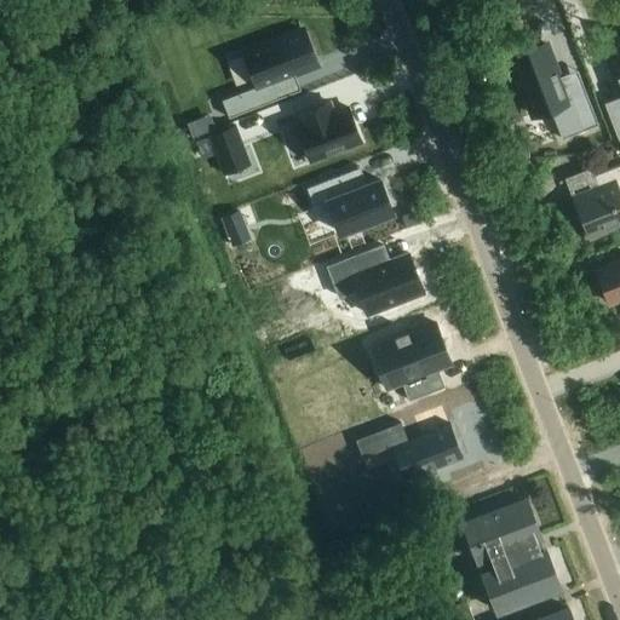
[(273,82),(294,74),(316,65),(302,29),(245,52),(258,86),(222,99),(229,118),(279,98),(273,82)]
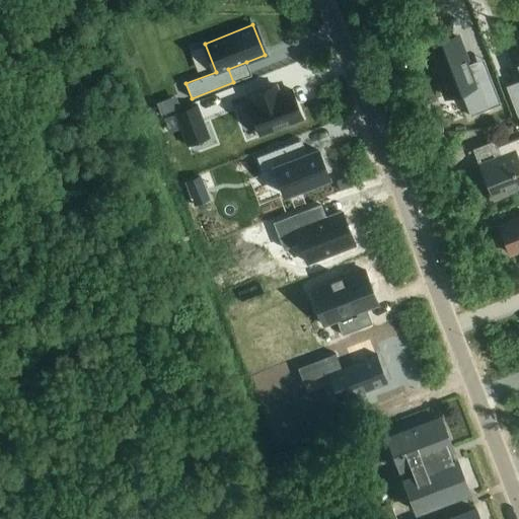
[(458,38),(428,49),(445,96),(463,89),(465,95),(462,96),(470,117),(501,105),(491,78),(475,83),(468,64),(458,38)]
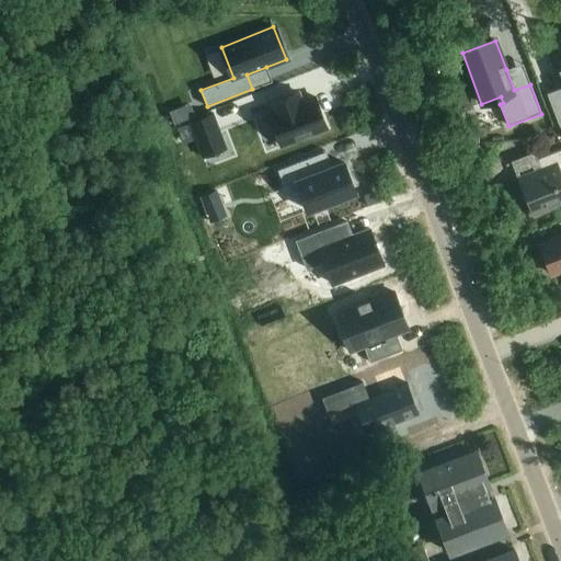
[(560,41),(547,46),(560,83),(560,98),(550,102),(559,126),(560,125),(560,41)]
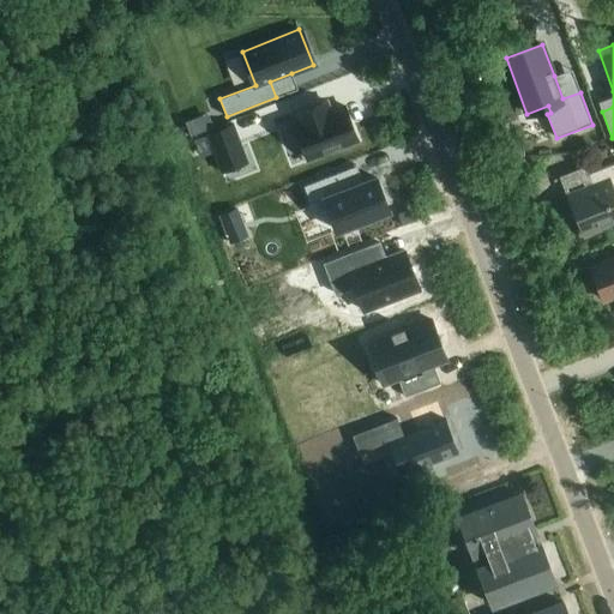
[(301,124),(295,126),(307,160),(357,140),(344,107),(332,112),(326,114),(321,103),(296,113),(301,124)]
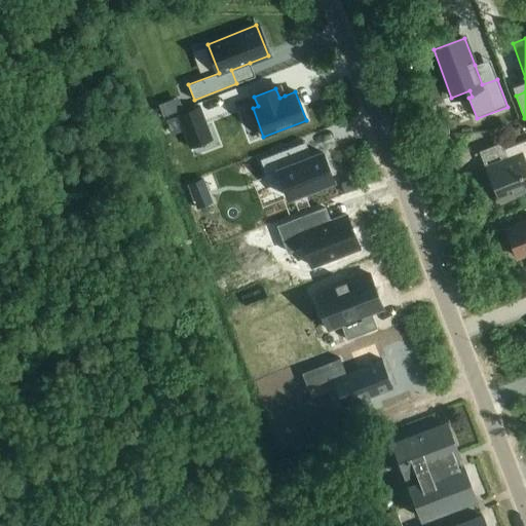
[(199,107),(178,115),(190,147),(212,139),(199,107)]
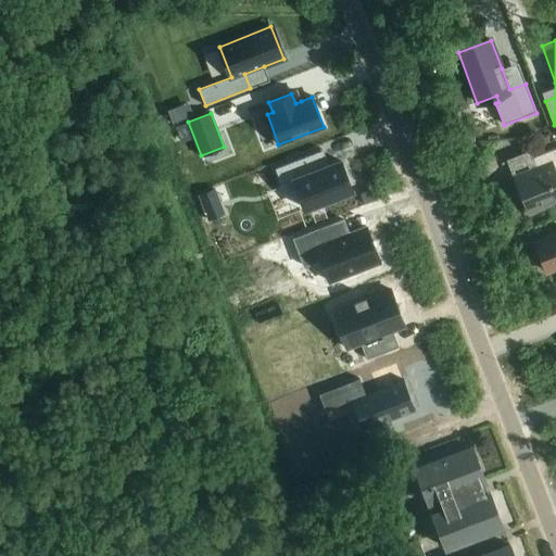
[(450,130),(440,131),(441,144),(451,143),(450,130)]
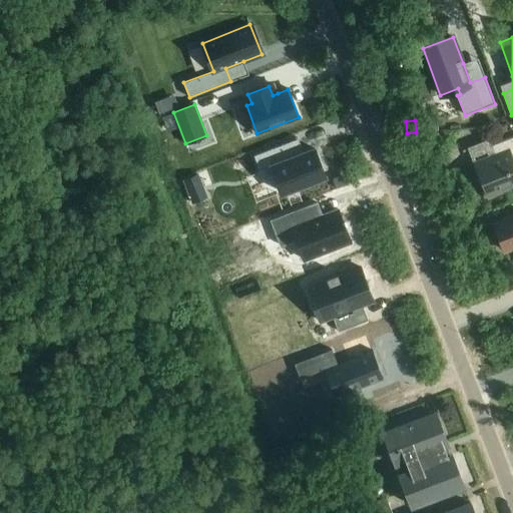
[(512,136),(491,145),(494,154),(474,162),(488,199),(502,193),(501,191),(512,186),(512,136)]
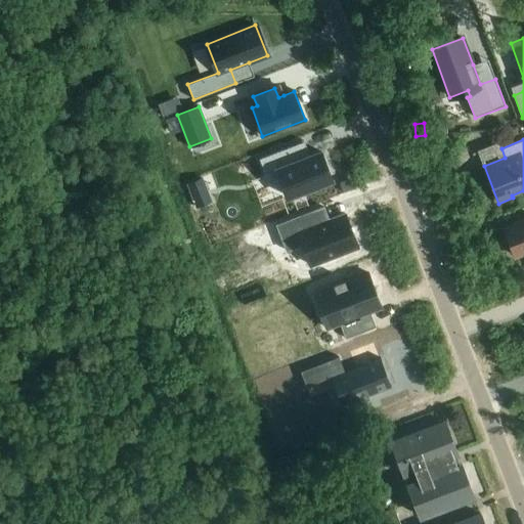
[(297,144),(258,159),(264,175),(274,171),(286,202),(333,183),(321,153),(303,160),(297,144)]
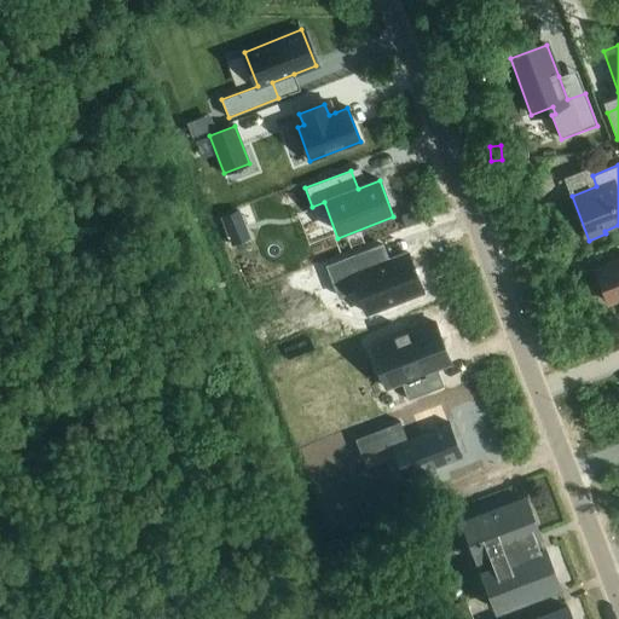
[(233,244),(248,238),(238,212),(223,217),(223,218),(232,244),(233,244)]
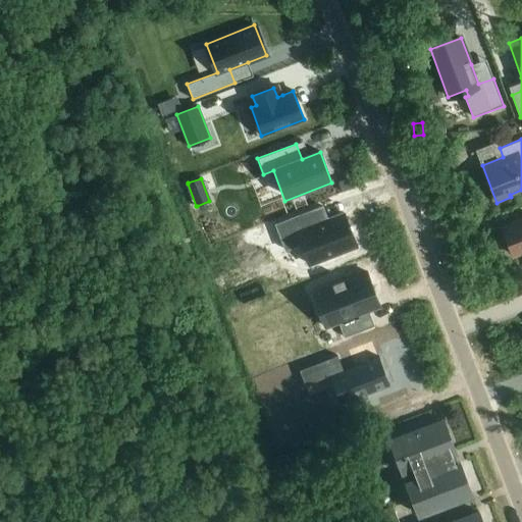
[(349,178),(337,183),(341,192),(353,188),(349,178)]
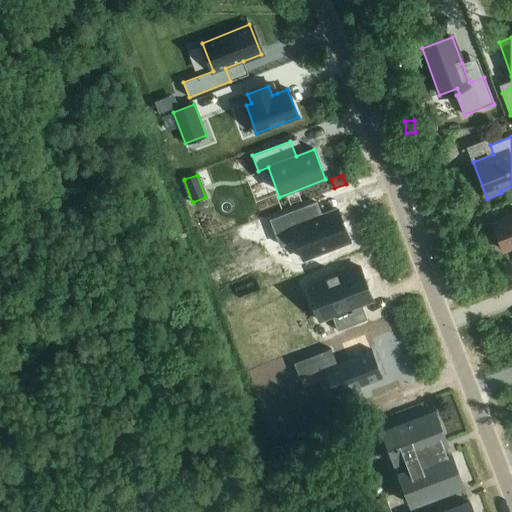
[(316,203),(270,220),(280,246),(295,240),(303,260),(350,242),(337,209),(321,216),(316,203)]
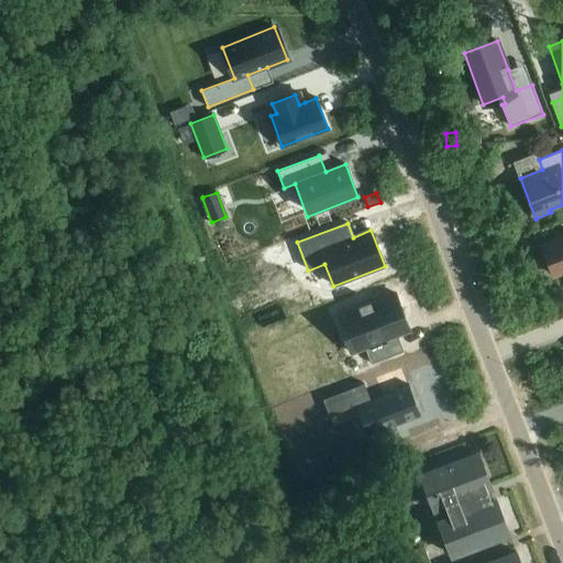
[(562,236),(541,245),(553,276),(562,272),(562,236)]
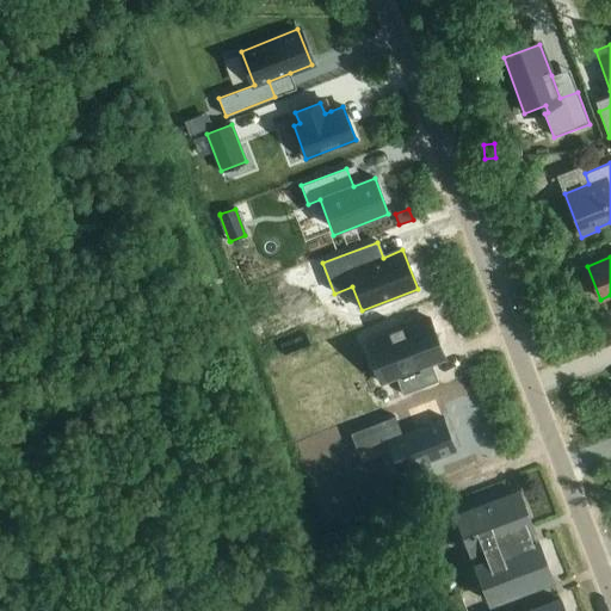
[(439,285),(425,291),(430,302),(443,297),(439,285)]
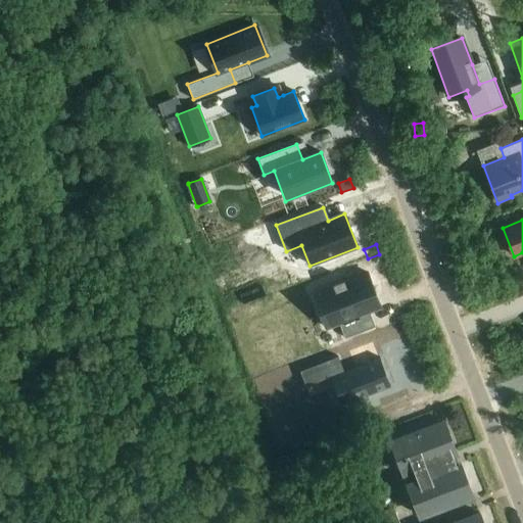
[(333,286),(313,294),(326,328),(338,324),(344,339),(375,327),(369,312),(380,307),(367,273),(344,282),(343,280),(332,285),(333,286)]
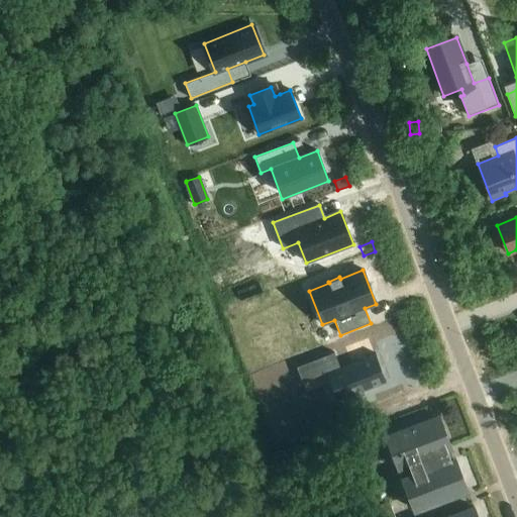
[(353,347),(316,362),(321,377),(344,369),(355,397),(405,379),(394,350),(359,363),(353,347)]
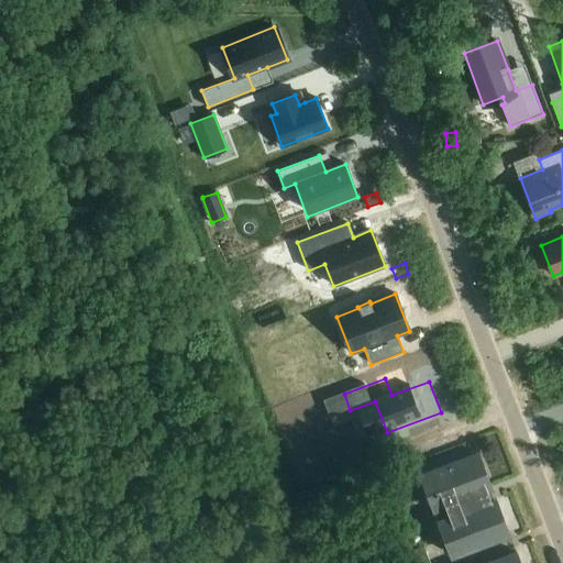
[(421,478),(433,511),(445,507),(450,520),(439,525),(451,558),(509,534),(497,501),(492,504),(487,490),(492,489),(479,456),(421,478)]
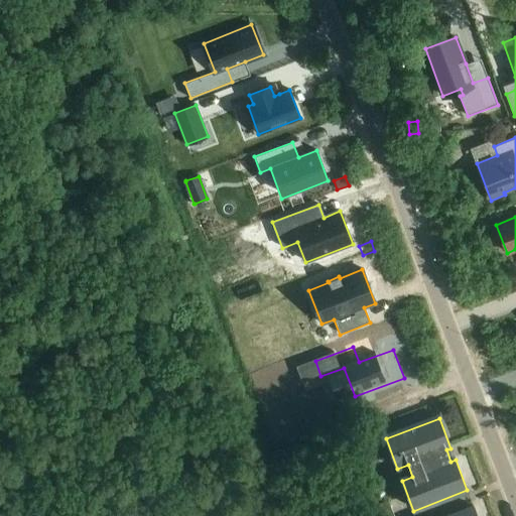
[(376,515),(393,515),(388,500),(373,506),(376,515)]
